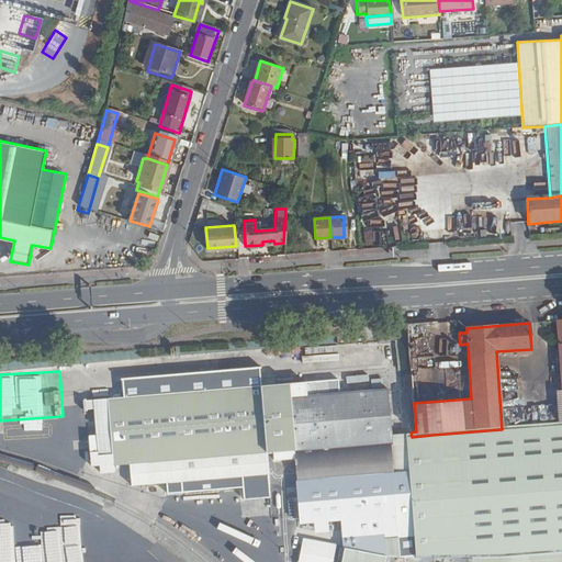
[(300,388),(117,403),(126,465),(184,460),(187,482),(285,472),(284,461),(305,458),(304,449),(394,441),(390,398),(302,406),(300,388)]
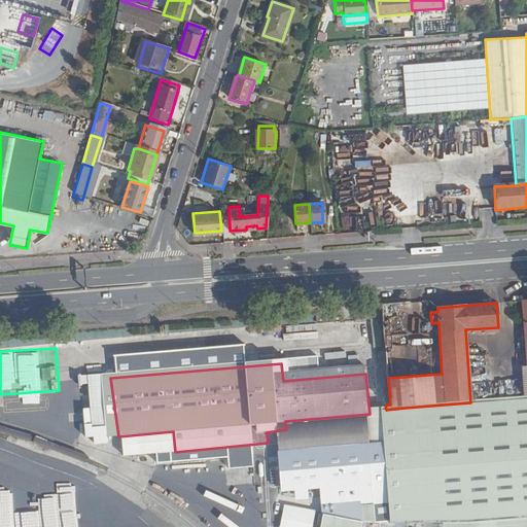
[(526,526),(526,396),(470,402),(406,408),(415,520),(469,523),(469,526),(526,526)]
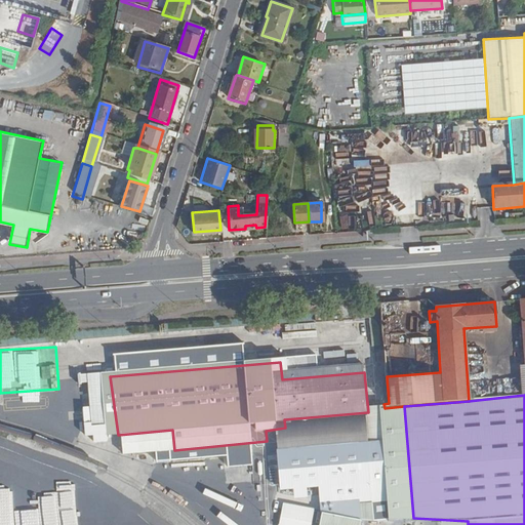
[(370,437),(287,446),(293,490),(328,485),(330,496),(345,492),(346,506),(337,503),(335,522),(357,524),(370,524),(370,512),(377,510),(375,494),(397,490),(401,517),(413,518),(404,406),(385,408),(389,435),(370,437)]
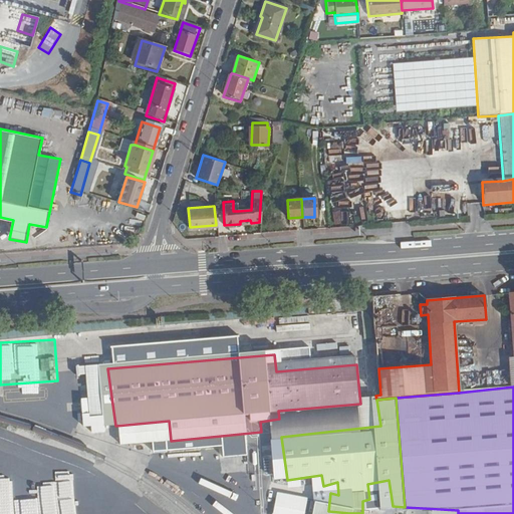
[(278,411),(279,419),(281,437),(362,428),(360,404),(278,411)]
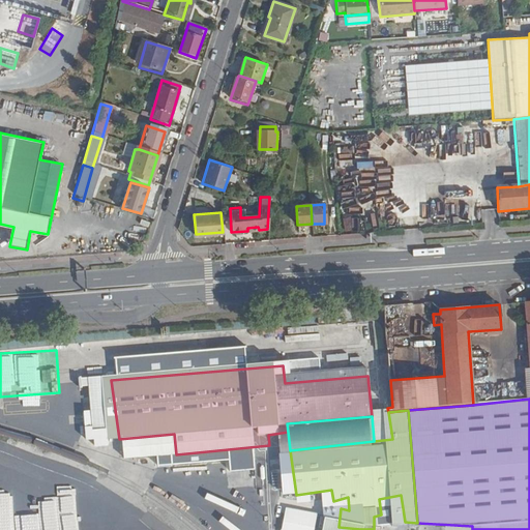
[(163,493),(170,483),(162,478),(154,488),(163,493)]
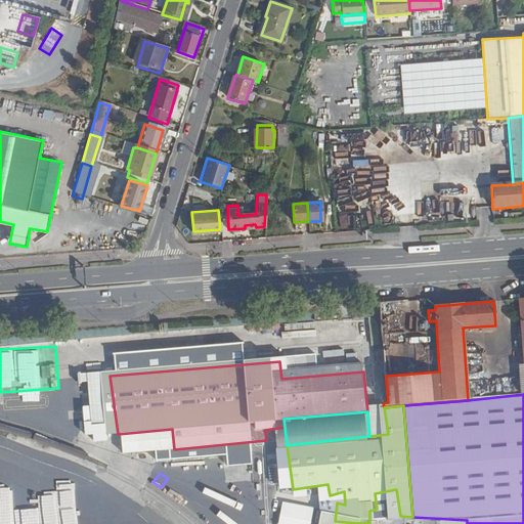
[(62,523),(59,476),(11,479),(12,486),(0,487),(0,523),(62,523)]
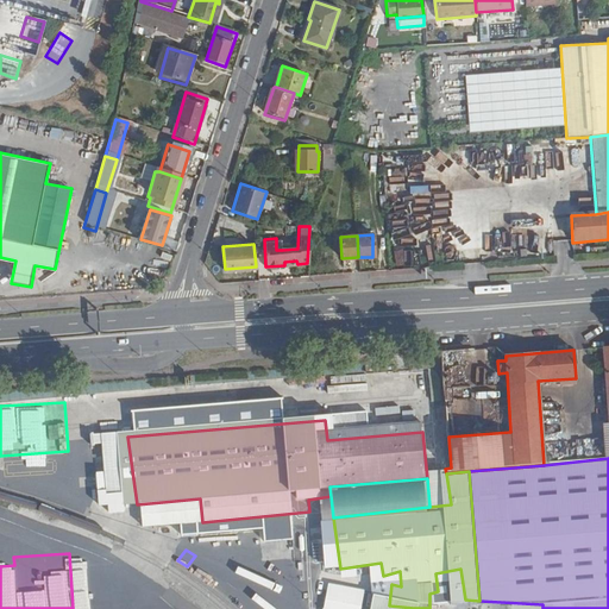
[(321,608),(360,608),(365,591),(328,582),(321,608)]
